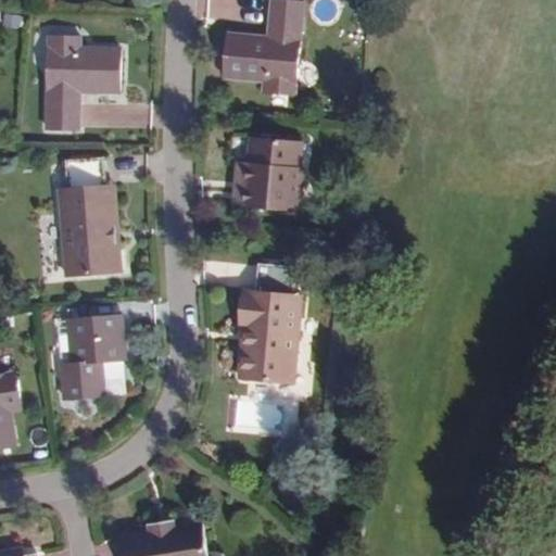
[(302,0),(300,0),(269,0),(267,37),(226,33),(223,77),(263,81),(263,90),(292,95),(302,0)]
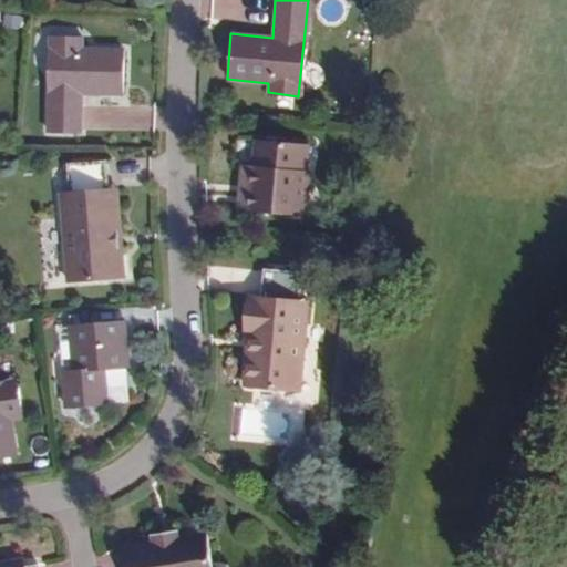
[(81,37),(50,34),(48,129),(79,130),(80,93),(120,93),(121,49),(81,48),(81,37)]
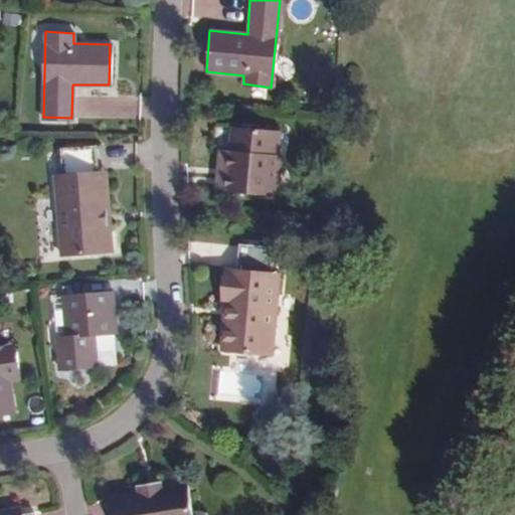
[(281,128),(231,123),(229,147),(220,147),(216,185),(277,190),(281,152),(278,152),(281,128)]
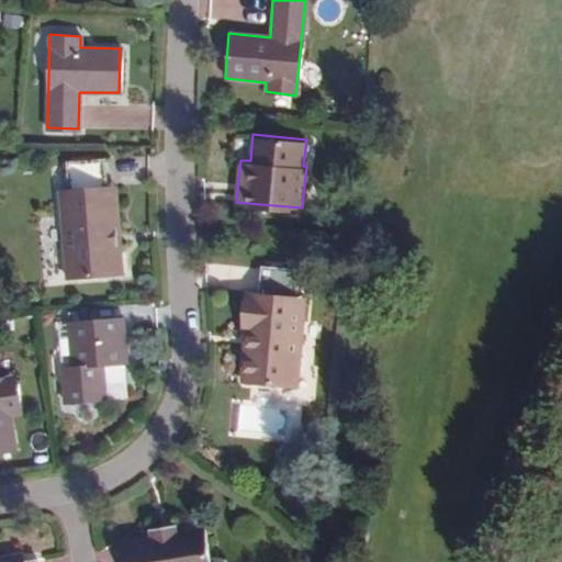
[(121,274),(120,245),(112,246),(107,188),(104,157),(63,159),(65,190),(57,191),(65,279),(121,274)]
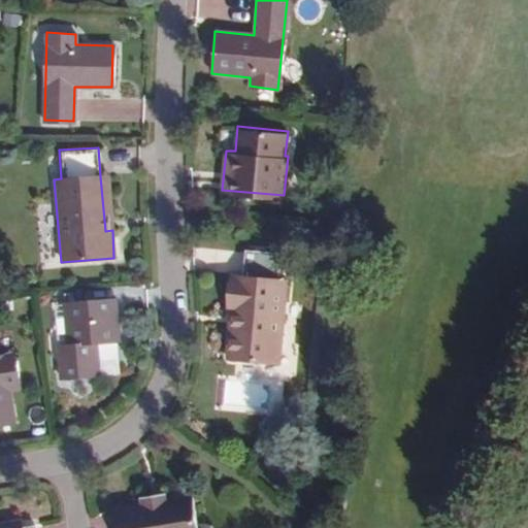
[(105,231),(112,230),(108,175),(100,176),(105,231)]
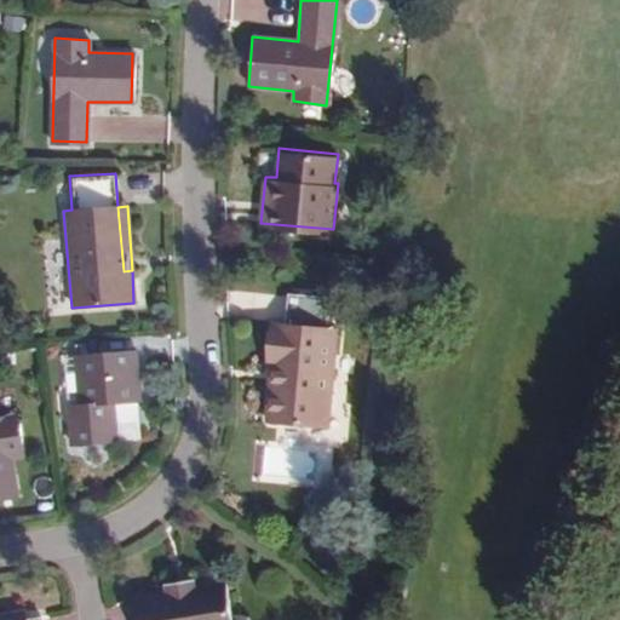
[(334,294),(291,290),(287,322),(275,321),(270,363),(282,366),(280,384),(274,383),(270,419),(331,425),(340,328),(332,327),(334,294)]
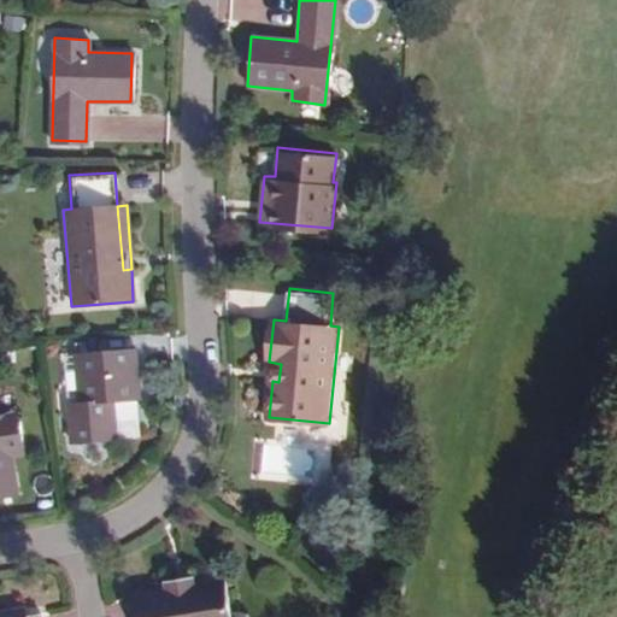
[(134,347),(72,352),(76,403),(69,403),(70,440),(113,438),(111,399),(136,397),(134,347)]
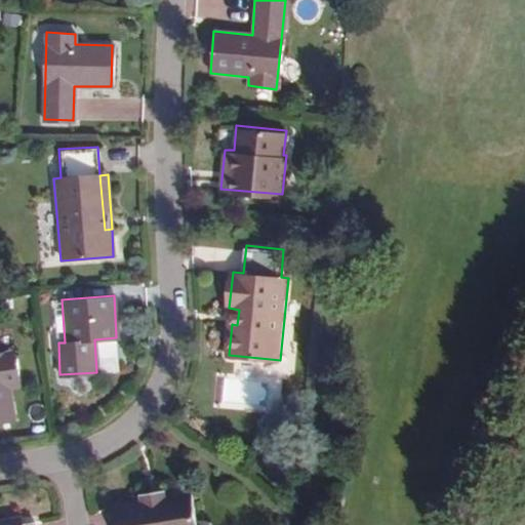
[(17,378),(12,348),(0,350),(0,418),(13,416),(12,414),(7,379),(17,378)]
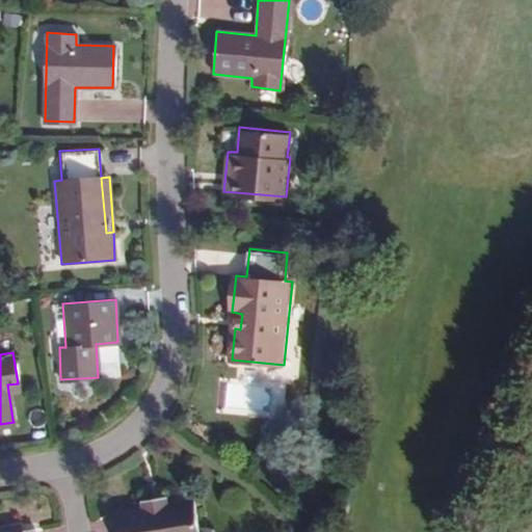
[(141,495),(142,502),(168,498),(167,490),(141,495)]
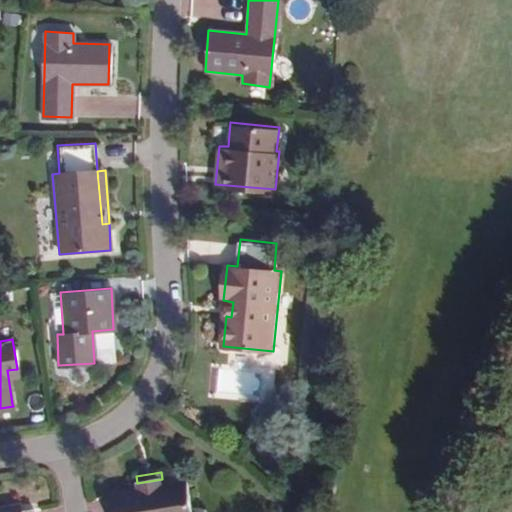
[(162,479),(137,483),(137,485),(112,490),(115,511),(191,511),(186,478),(162,482),(162,479)]
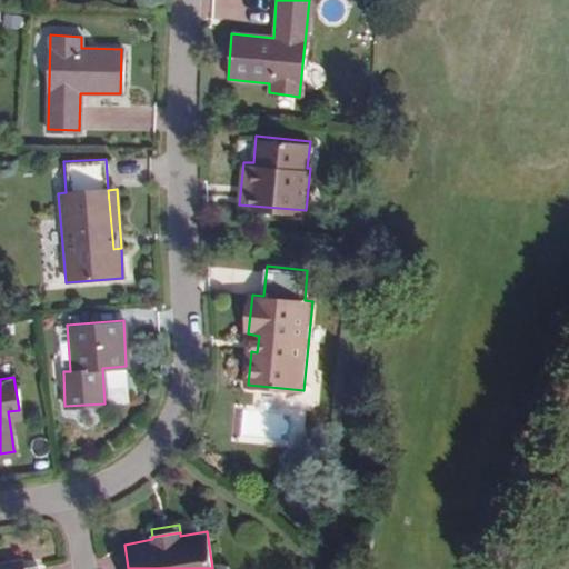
[(0,567),(22,565),(21,557),(0,560),(0,567)]
